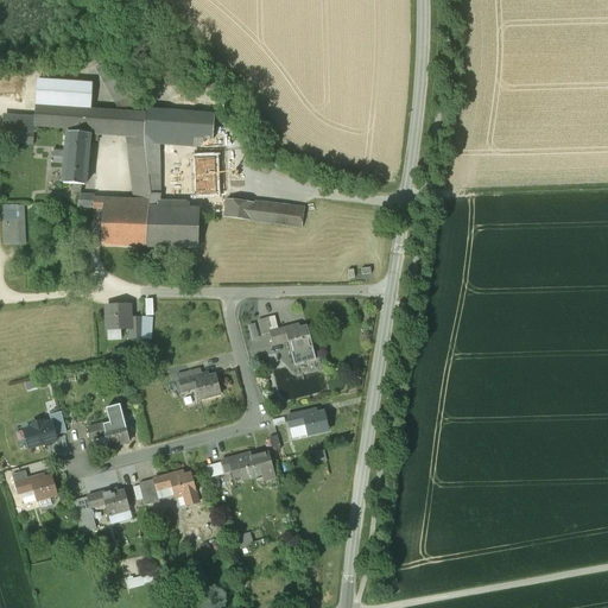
[(95,67),(121,113),(139,114),(111,59),(95,67)]
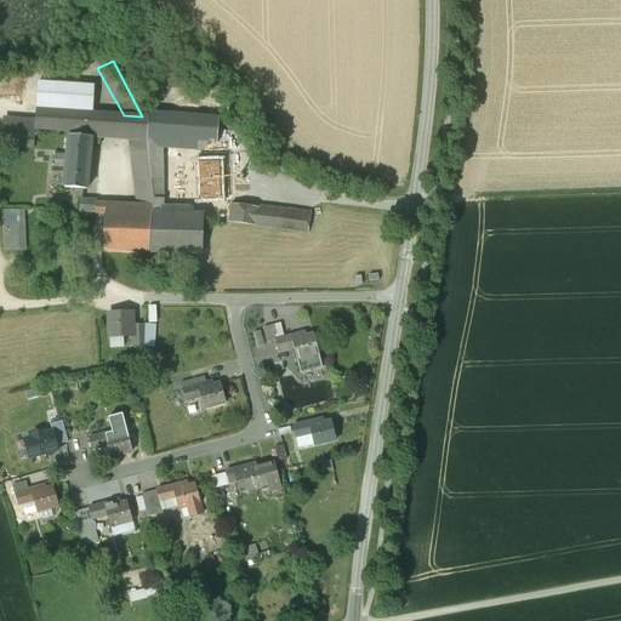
[(92,85),(36,81),(35,109),(69,110),(91,113),(92,85)]
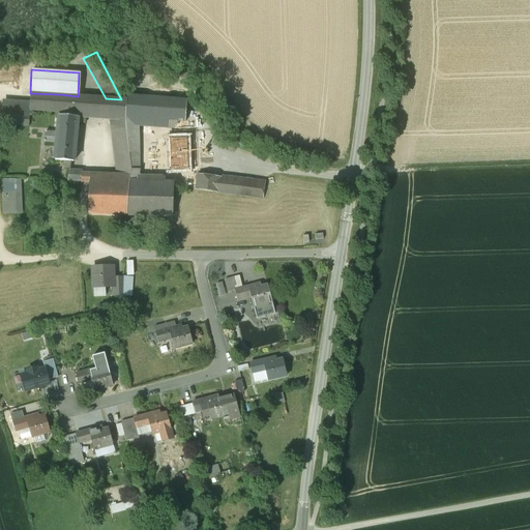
[(59,94),(30,93),(30,101),(29,110),(59,112),(86,114),(114,116),(125,117),(126,99),(121,99),(106,98),(78,96),(59,94)]
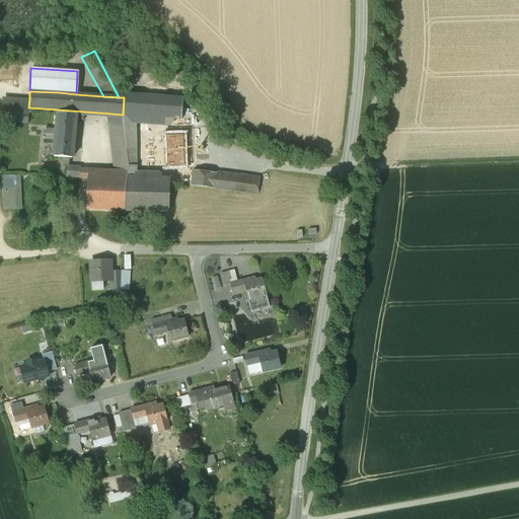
[(124,97),(123,115),(129,115),(135,115),(163,118),(181,119),(183,98),(125,93),(124,97)]
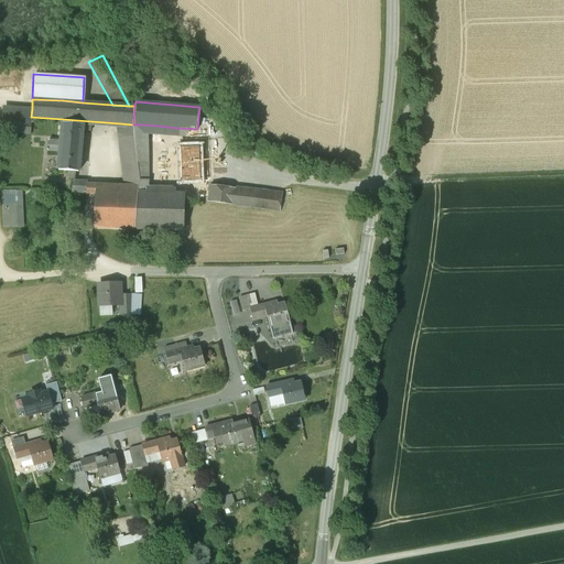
[(32,108),(2,107),(1,121),(31,122),(31,117),(32,108)]
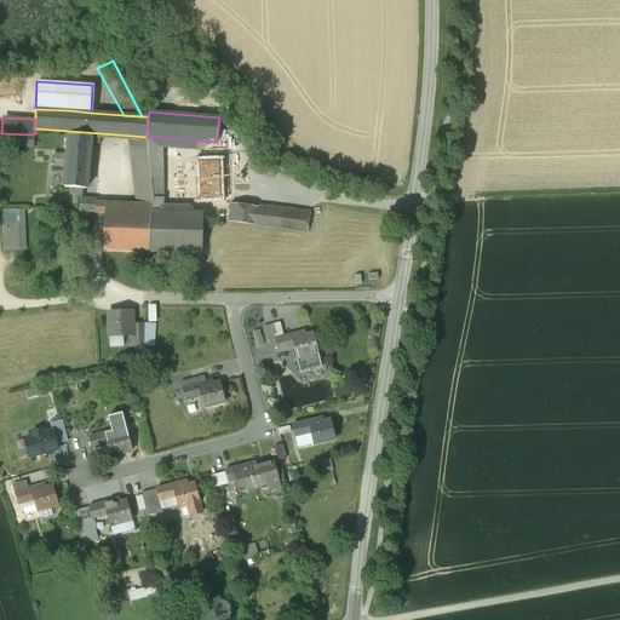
[(101,133),(69,131),(68,135),(91,137),(90,143),(99,144),(101,133)]
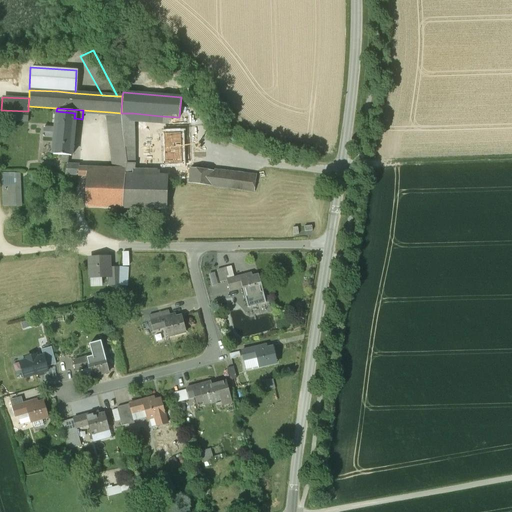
[(28,111),(1,110),(1,120),(28,122),(28,112),(28,111)]
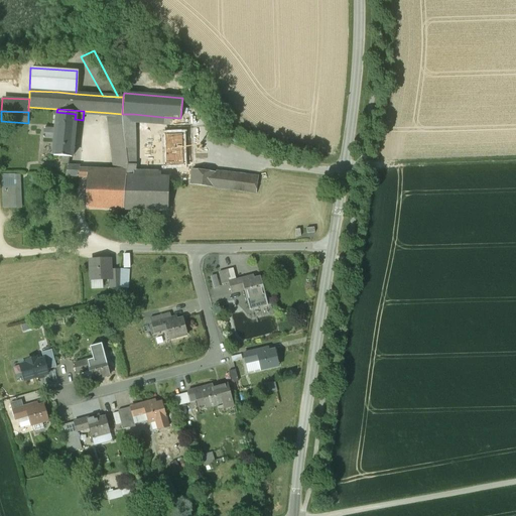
[(76,114),(56,112),(55,129),(44,128),(43,138),(55,139),(54,143),(53,156),(61,156),(60,162),(68,162),(68,165),(69,165),(70,156),(72,157),(75,119),(76,114)]
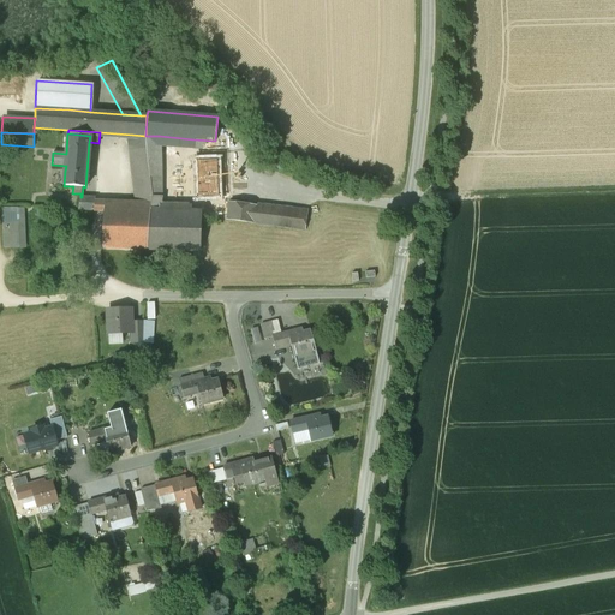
[(145,136),(132,135),(138,198),(151,198),(153,197),(151,191),(148,151),(145,136)]
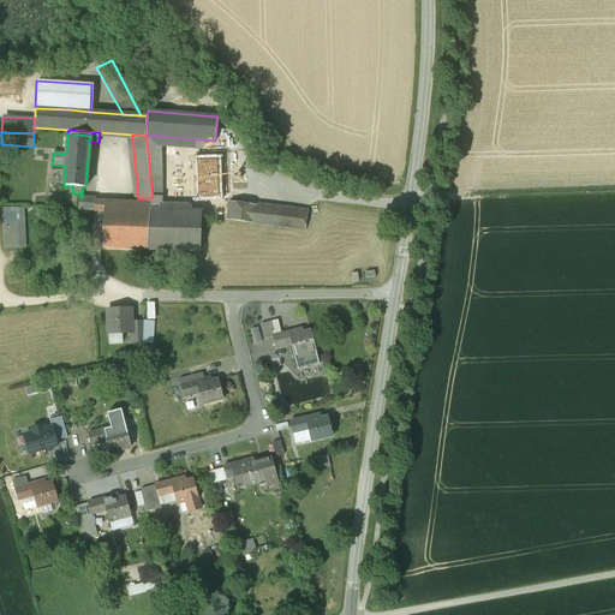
[(193,139),(195,161),(216,160),(215,141),(193,139)]
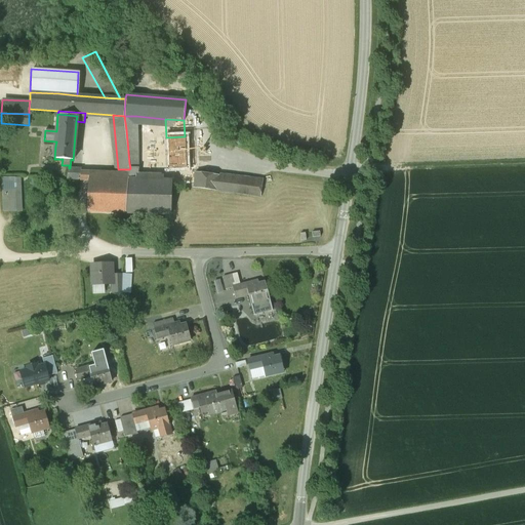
[(137,168),(136,128),(129,129),(126,129),(129,163),(132,162),(133,167),(137,168)]
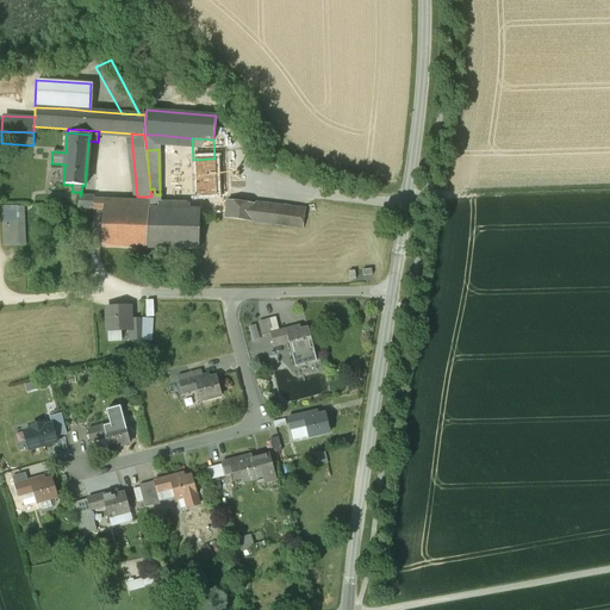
[(215,159),(193,160),(194,176),(190,176),(190,182),(195,182),(195,195),(200,195),(205,195),(211,195),(217,195),(215,159)]
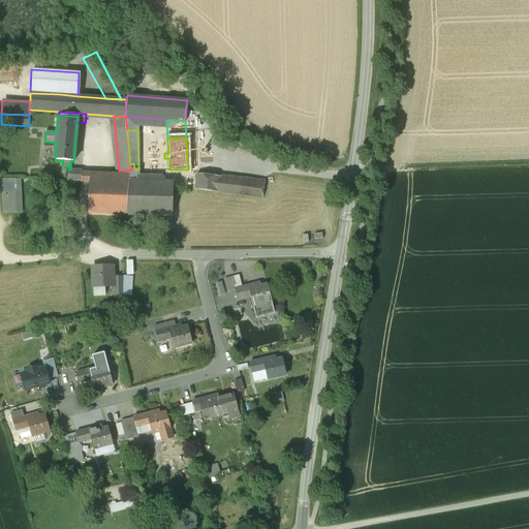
[(169,169),(164,169),(164,182),(136,182),(138,169),(134,168),(133,163),(130,164),(131,169),(130,170),(130,176),(127,214),(173,215),(174,188),(174,177),(174,169),(169,169)]
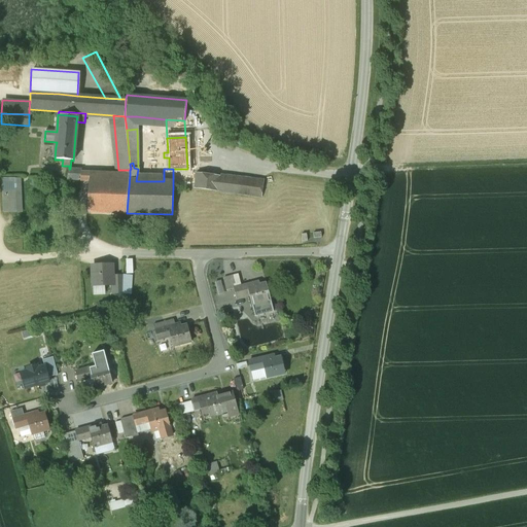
[(70,169),(69,169),(67,180),(81,180),(81,170),(70,169)]
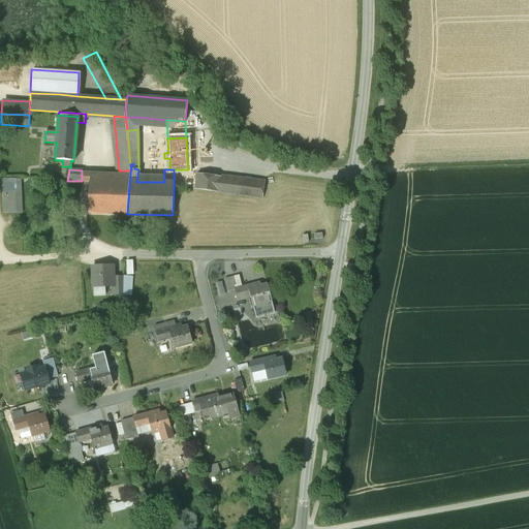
[(164,169),(138,169),(136,182),(164,182),(164,169)]
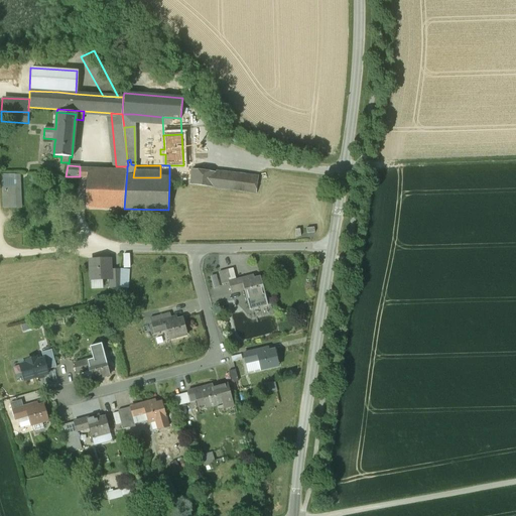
[(173,172),(169,172),(169,183),(189,186),(190,184),(191,169),(183,165),(178,165),(178,172),(173,172)]
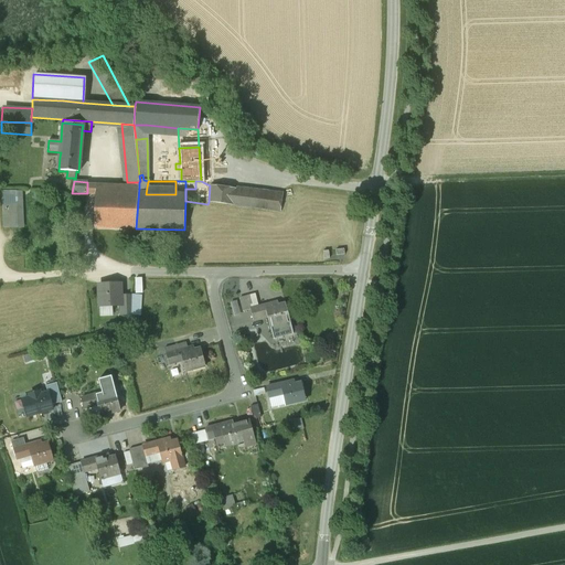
[(120,188),(139,188),(139,182),(127,182),(87,182),(87,193),(96,193),(120,193),(120,188)]
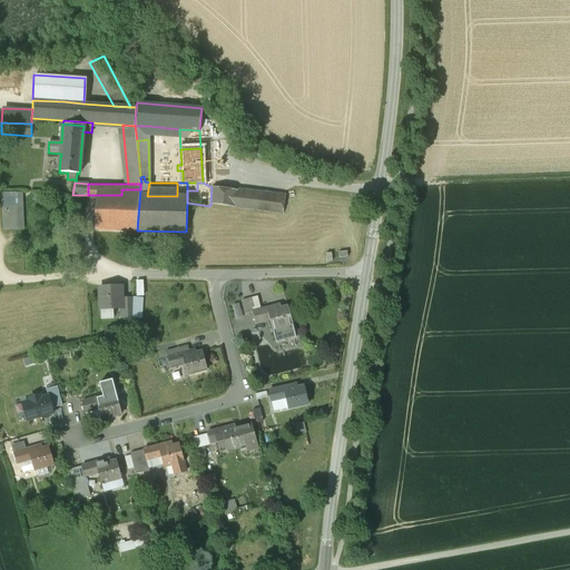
[(236,207),(238,190),(212,187),(210,204),(236,207)]
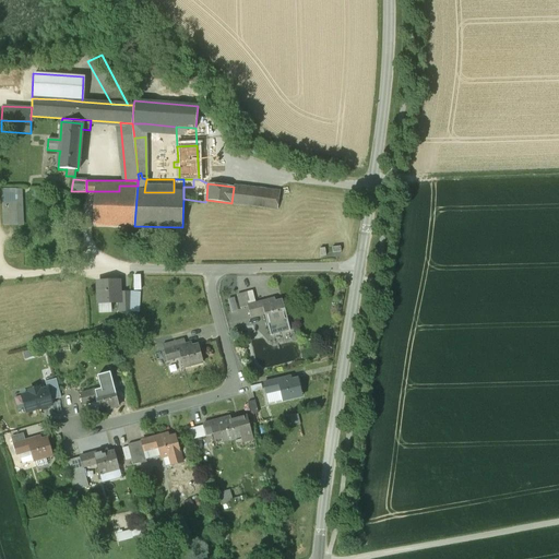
[(119,186),(119,191),(95,191),(93,225),(134,226),(138,186),(119,186)]
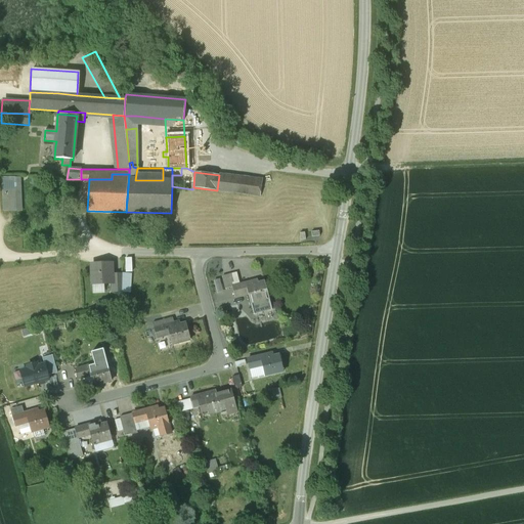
[(262,180),(219,175),(217,190),(260,195),(261,186),(262,180)]
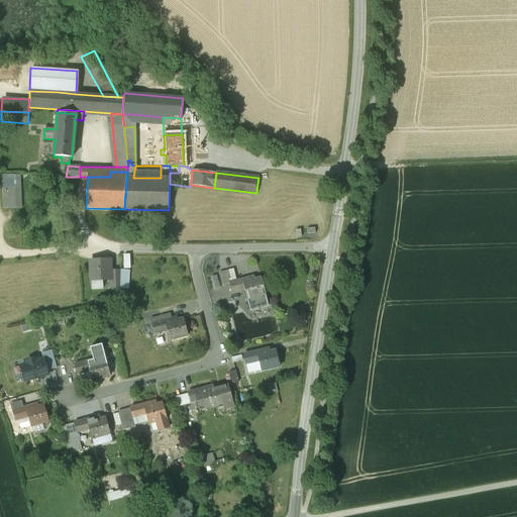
[(14,176),(2,176),(4,208),(16,208),(14,176)]
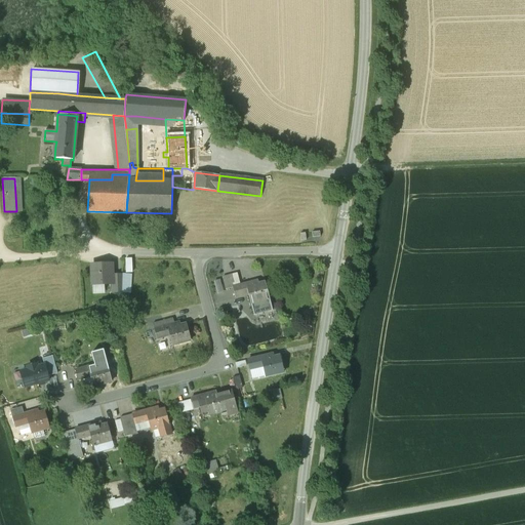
[(112,264),(91,265),(92,285),(105,284),(112,284),(113,283),(112,274),(112,264)]
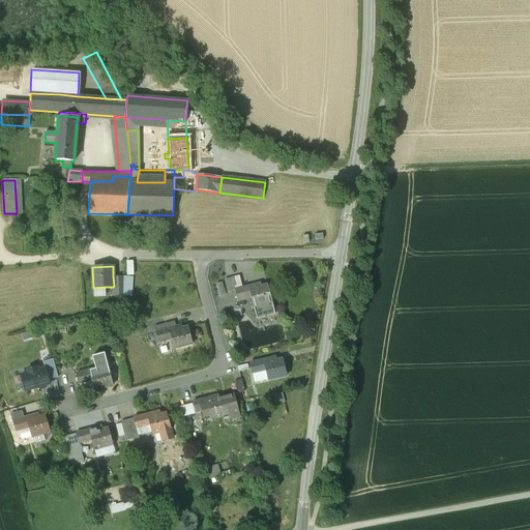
[(123,275),(113,276),(114,286),(113,287),(113,296),(122,295),(123,275)]
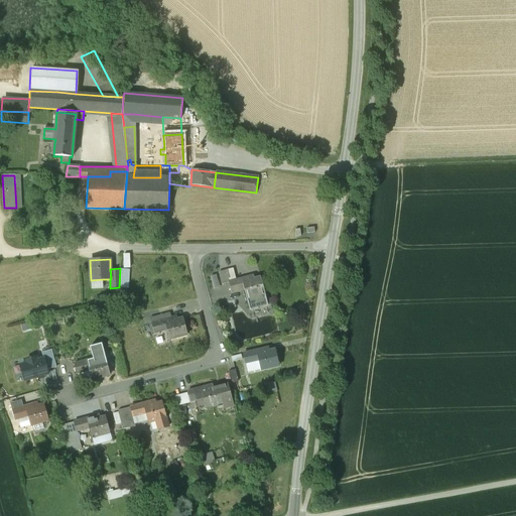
[(128,269),(120,268),(119,287),(127,287),(128,269)]
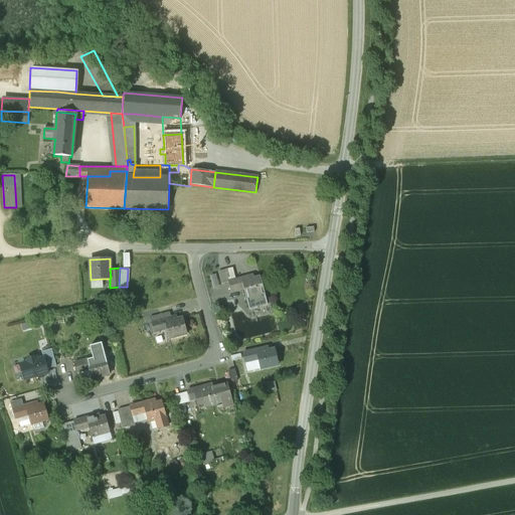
[(232,269),(217,273),(220,285),(227,283),(235,281),(232,269)]
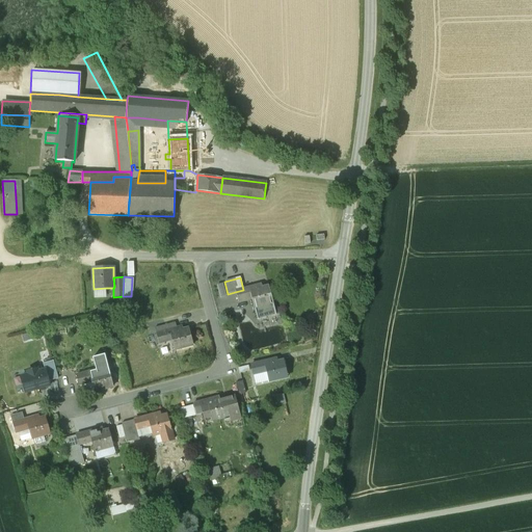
[(268,286),(257,289),(256,286),(248,288),(250,297),(257,319),(275,315),(268,286)]
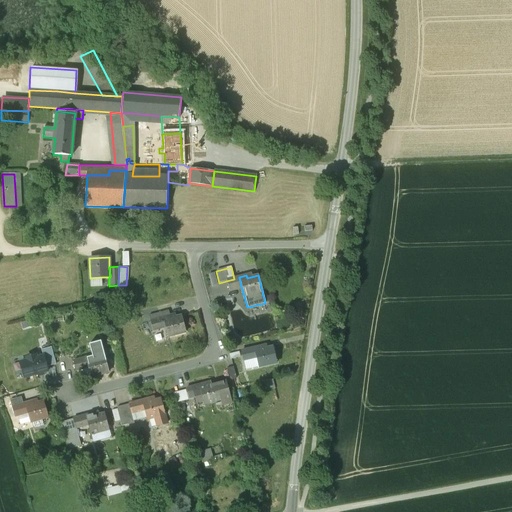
[(103,285),(102,277),(90,278),(91,286),(103,285)]
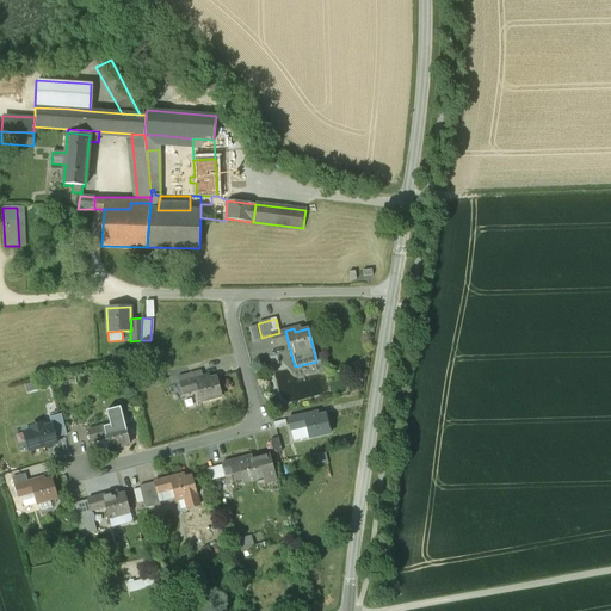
[(279,333),(270,335),(273,346),(288,341),(285,331),(279,333)]
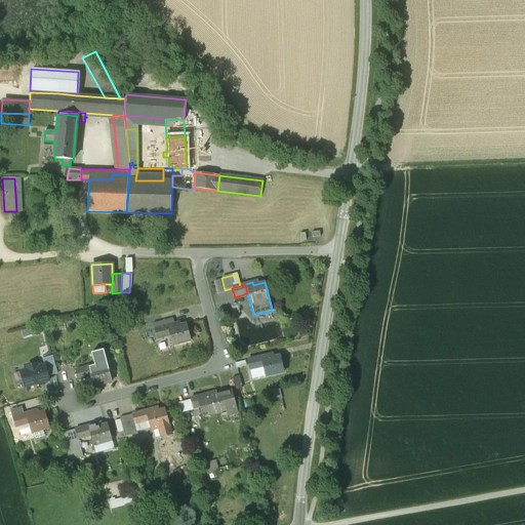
[(162,316),(152,318),(154,329),(164,326),(162,316)]
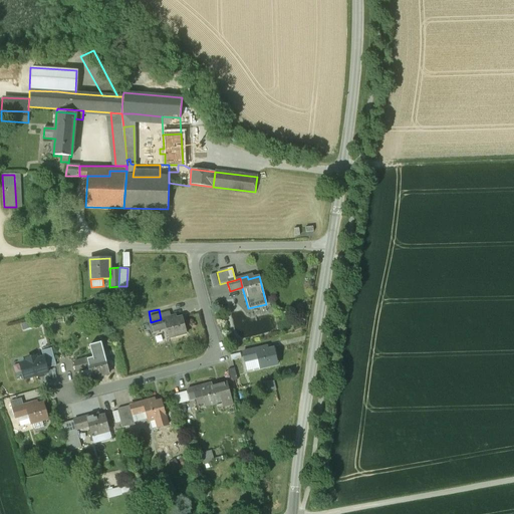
[(161,319),(151,322),(153,331),(166,328),(169,338),(187,333),(182,317),(171,320),(170,317),(161,319)]
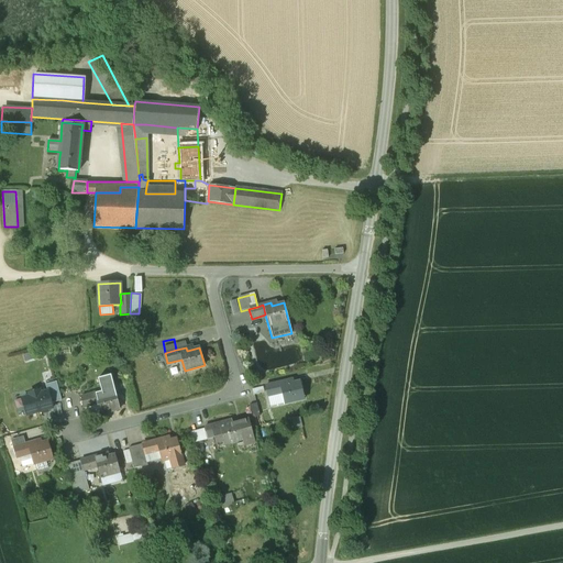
[(111,376),(99,379),(101,393),(80,398),(84,407),(87,407),(89,417),(119,409),(114,393),(111,376)]
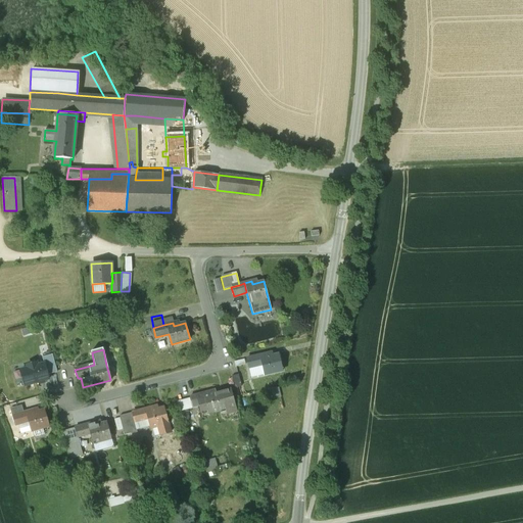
[(47,375),(57,372),(52,354),(42,358),(44,364),(47,375)]
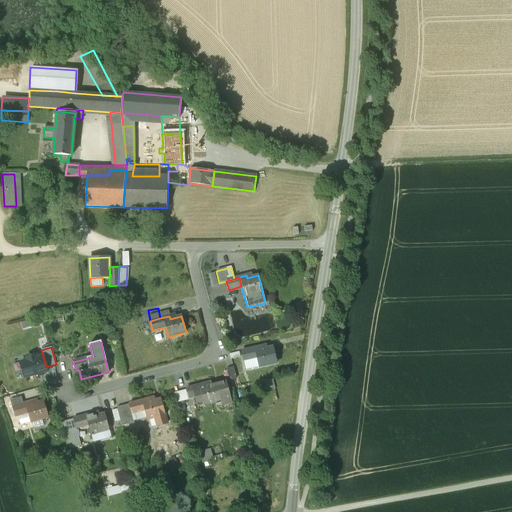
[(273,347),(262,350),(261,347),(241,351),(243,360),(256,357),(259,367),(276,363),(273,347)]
